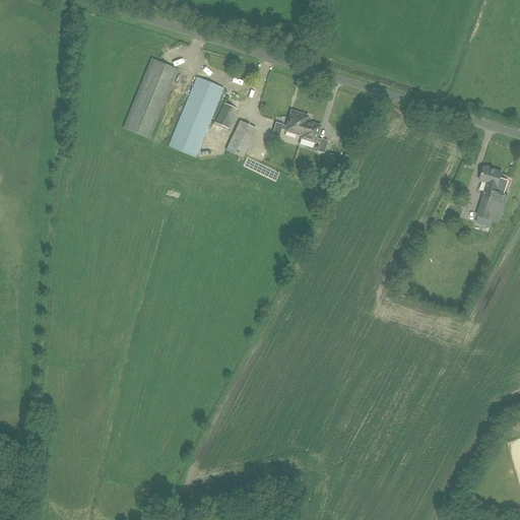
[(149,138),(178,70),(151,59),(123,128),(149,138)]
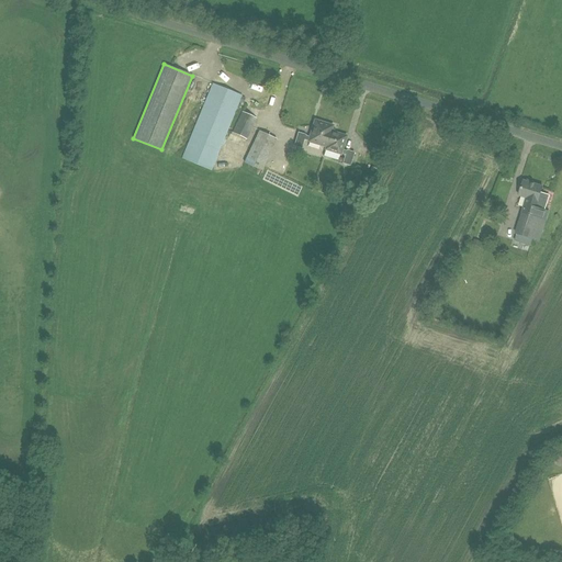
[(211,170),(242,96),(213,83),(182,158),(211,170)]
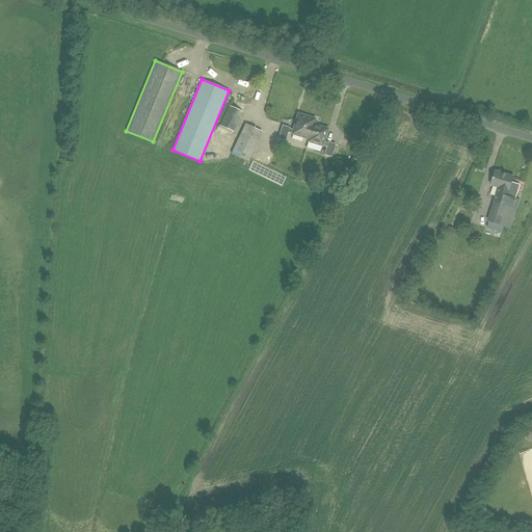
[(234,132),(243,112),(229,105),(219,125),(234,132)]
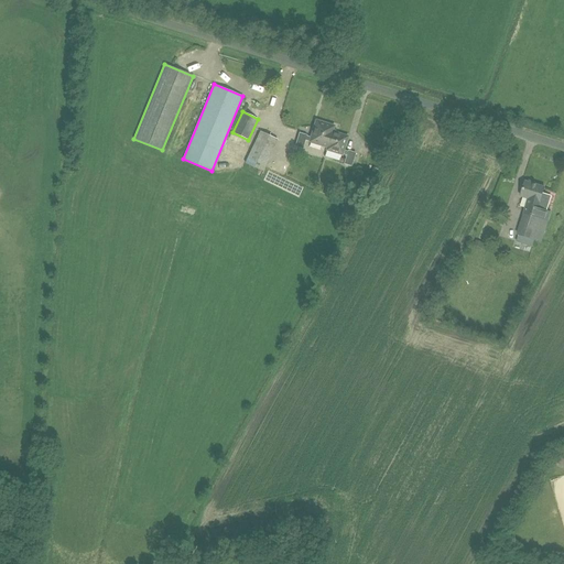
[(344,150),(347,137),(333,132),(334,126),(315,120),(311,137),(299,133),(295,147),(302,149),(305,141),(326,148),(326,150),(346,156),(344,164),(351,166),(355,153),(344,150)]
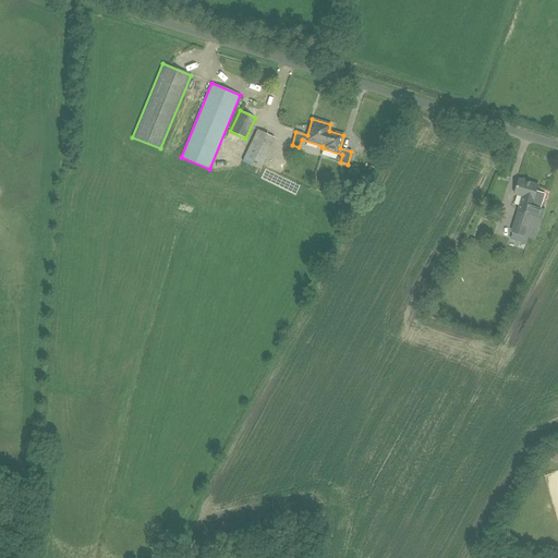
[(259,169),(275,137),(257,130),(243,161),(259,169)]
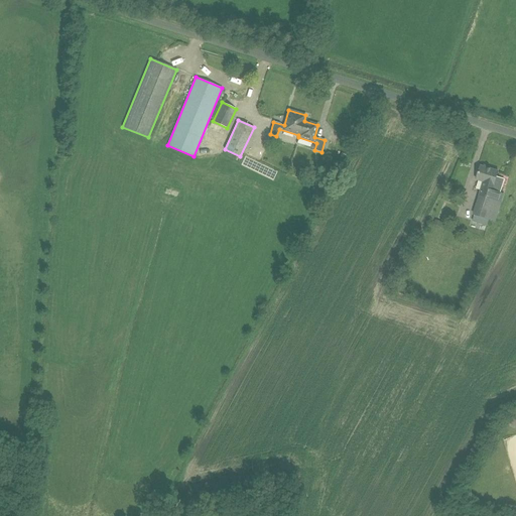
[(488,168),(487,166),(484,164),(482,166),(480,166),(476,179),(486,182),(485,187),(482,187),(474,214),(495,221),(504,195),(491,190),(493,184),(494,184),(498,171),(488,168)]
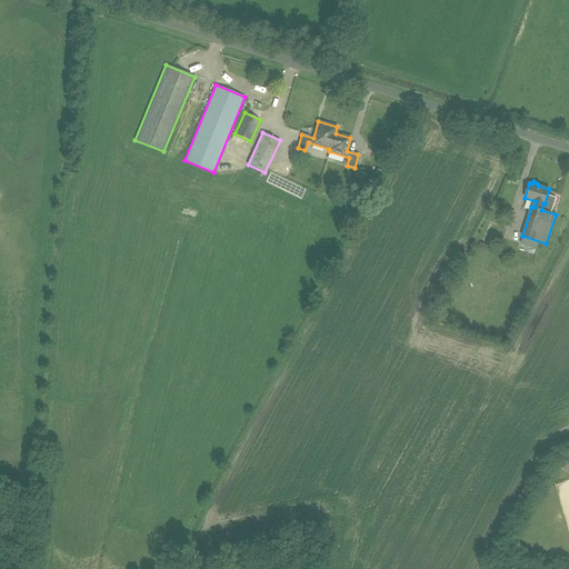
[(365,188),(355,185),(351,192),(361,197),(365,188)]
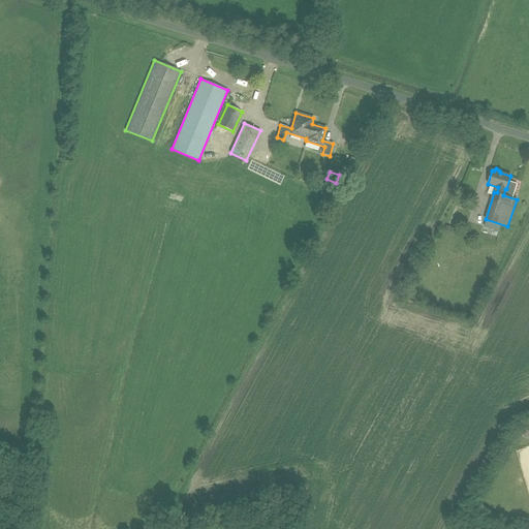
[(462,201),(466,192),(461,190),(457,199),(462,201)]
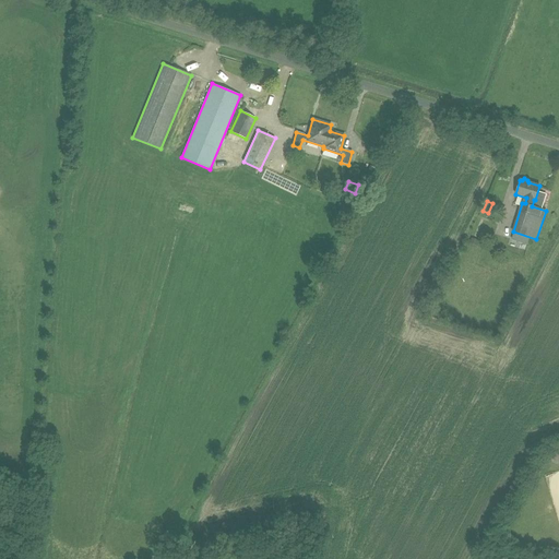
All buildings are outlined.
